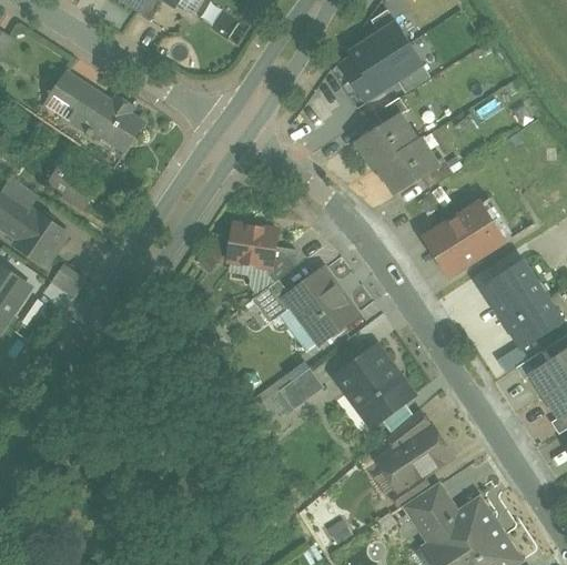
[(143,0),(140,7),(138,10),(151,19),(162,0),(143,0)]
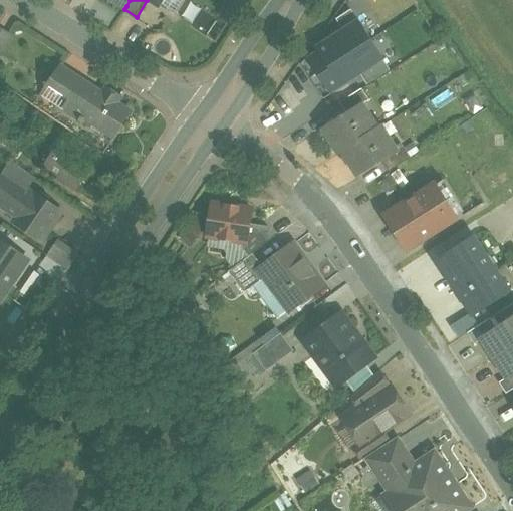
[(313,65),(306,69),(313,80),(320,76),(329,91),(360,72),(366,82),(390,67),(383,57),(357,16),(356,17),(350,7),(335,17),(341,27),(315,44),(318,48),(307,55),(313,65)]
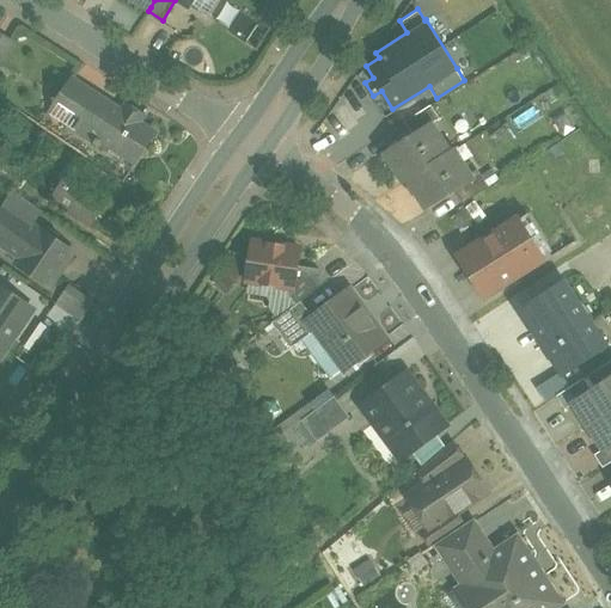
[(101,92),(73,75),(60,97),(84,112),(86,114),(101,92)]
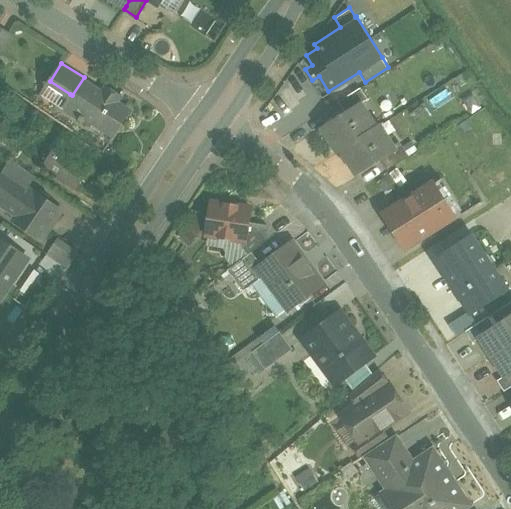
[(103,89),(84,77),(72,95),(70,94),(62,107),(78,117),(77,119),(81,121),(84,116),(112,134),(131,107),(117,98),(123,88),(122,88),(117,95),(105,87),(103,89)]
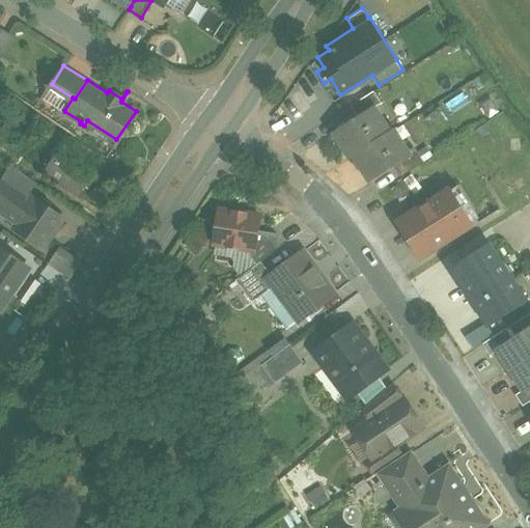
[(372,89),(351,104),(357,114),(372,105),(373,106),(381,101),(372,89)]
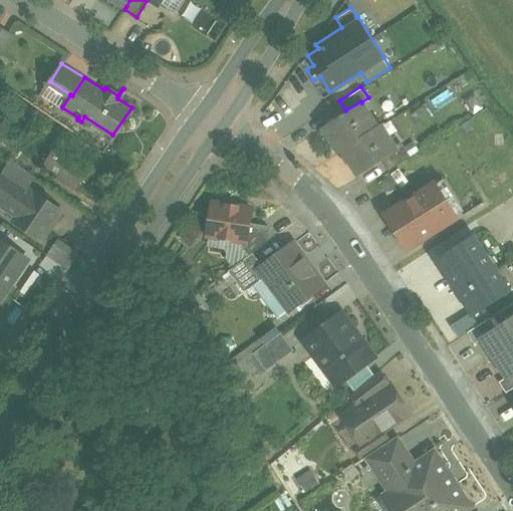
[(345,110),(322,125),(338,152),(342,149),(373,129),(372,128),(366,117),(369,115),(361,102),(360,101),(345,110)]
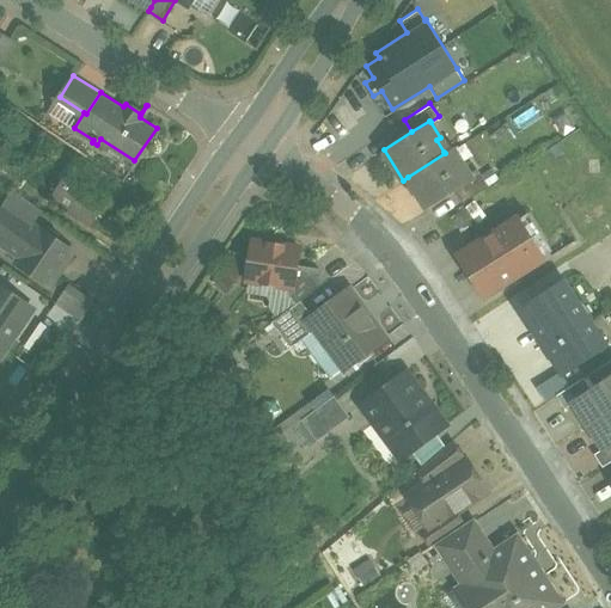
[(445,153),(408,177),(426,206),(454,188),(471,177),(471,176),(462,161),(457,164),(448,151),(457,146),(456,145),(444,152),(445,153)]
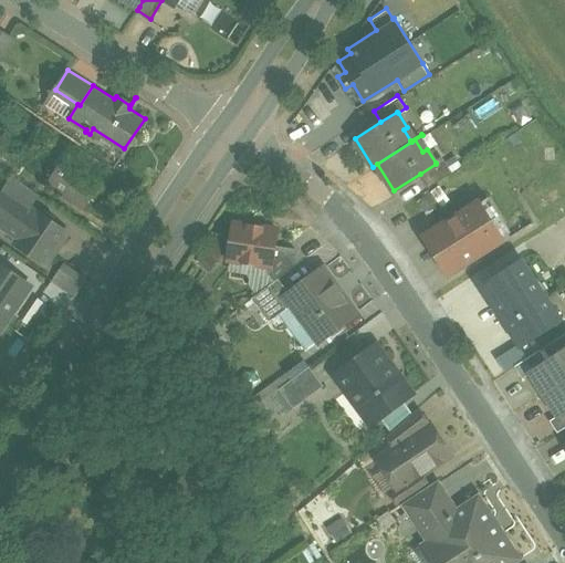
[(24,160),(0,145),(0,163),(16,174),(24,160)]
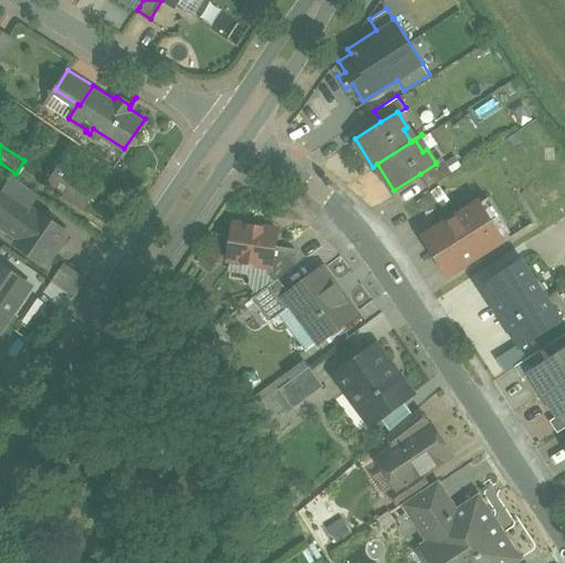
[(105,176),(69,150),(50,179),(85,206),(105,176)]
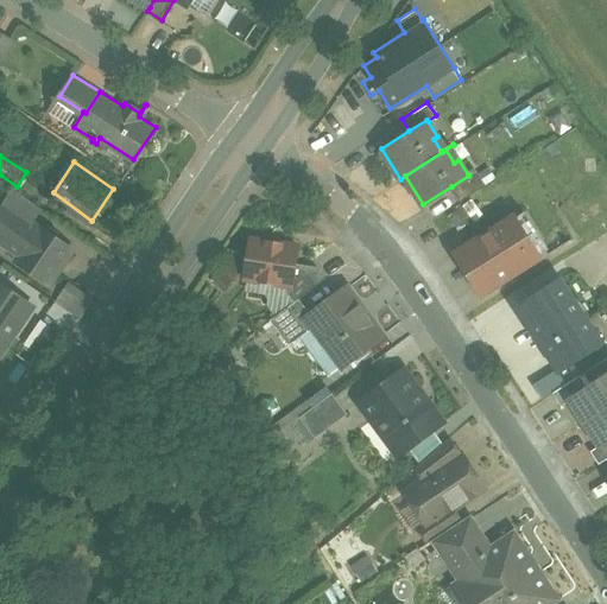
[(476,170),(468,175),(468,176),(451,186),(459,199),(485,183),(476,170)]
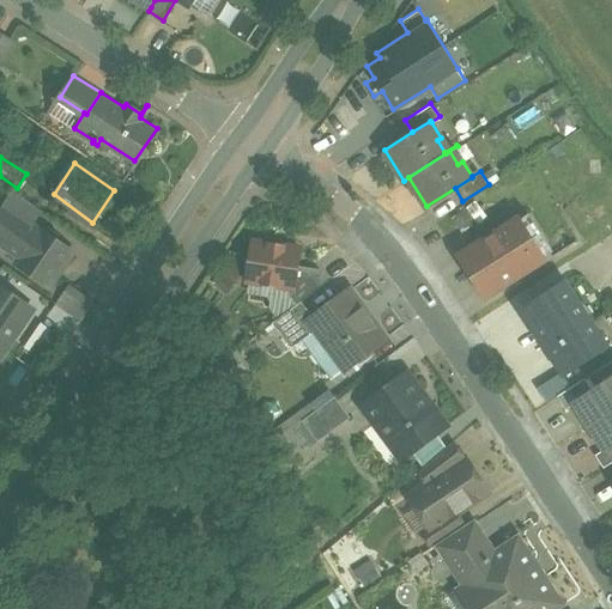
[(40,227),(20,215),(13,226),(2,243),(20,256),(40,227)]
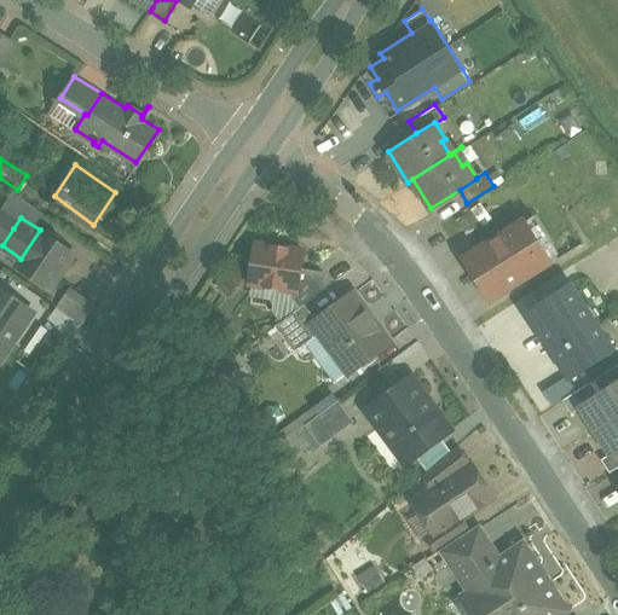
[(525,219),(465,256),(490,297),(550,259),(525,219)]
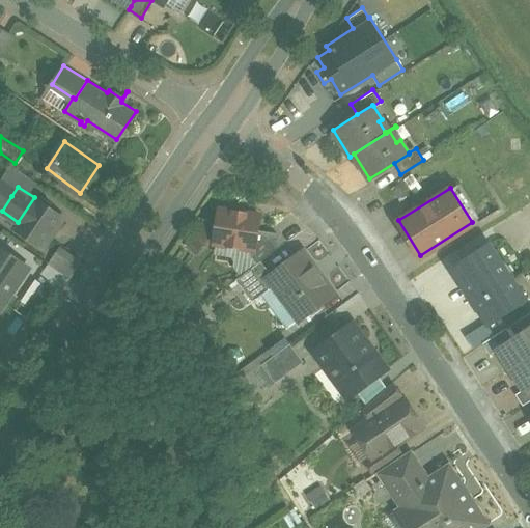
[(11,196),(0,189),(0,210),(2,211),(11,196)]
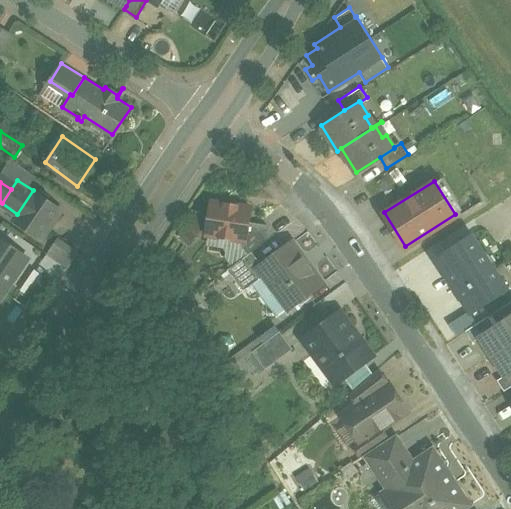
[(61,208),(33,189),(33,190),(17,214),(14,218),(42,237),(61,208)]
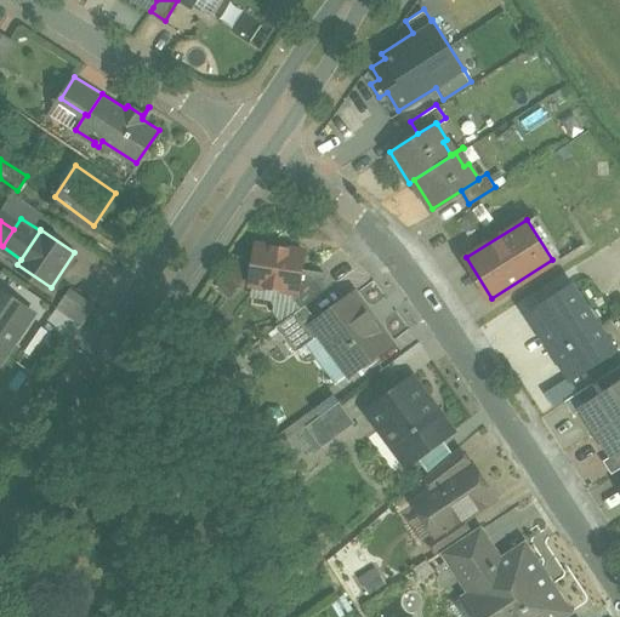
[(305,249),(257,241),(251,283),(297,290),(299,290),(302,267),(305,249)]
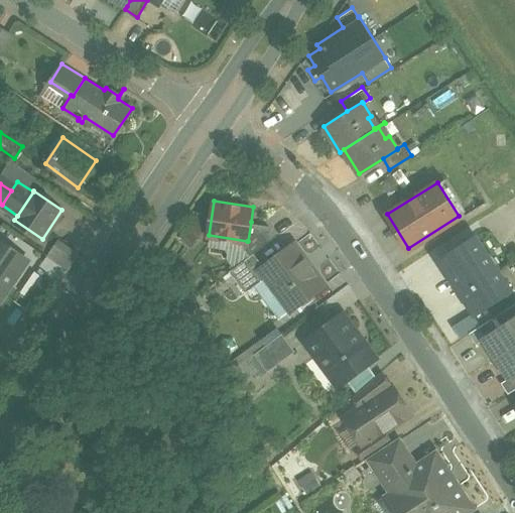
[(269,225),(251,222),(248,241),(247,241),(246,248),(250,254),(254,252),(254,251),(277,234),(269,225)]
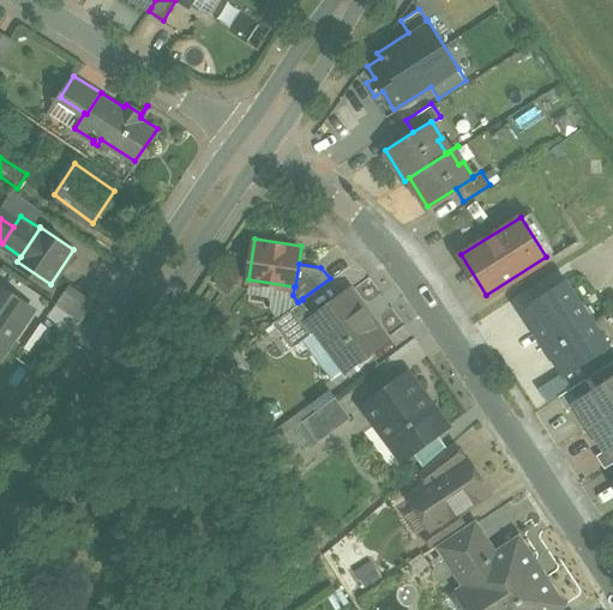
[(607,345),(564,279),(523,307),(566,373),(607,345)]
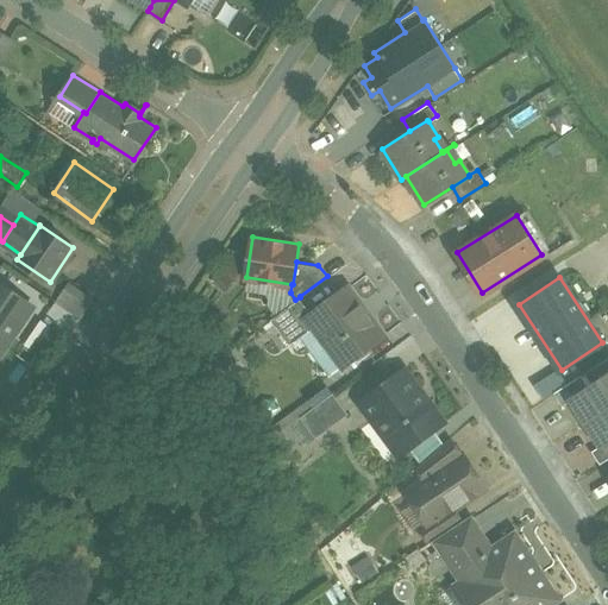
[(0,351),(32,306),(0,283),(0,351)]
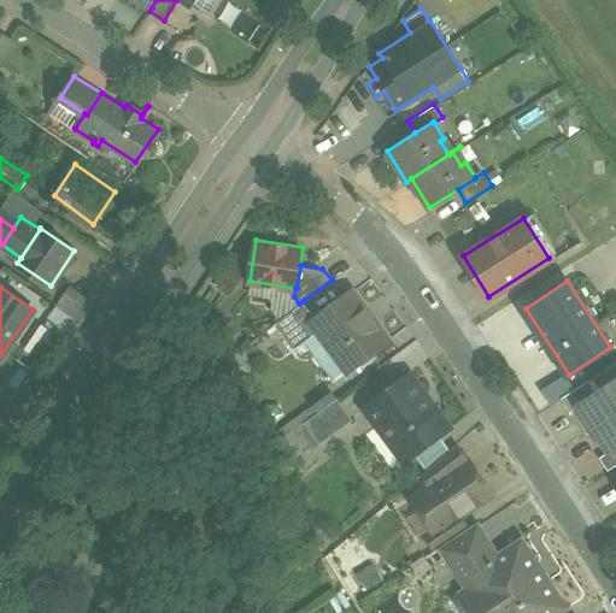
[(389,339),(352,288),(315,316),(311,319),(317,328),(347,369),(389,339)]
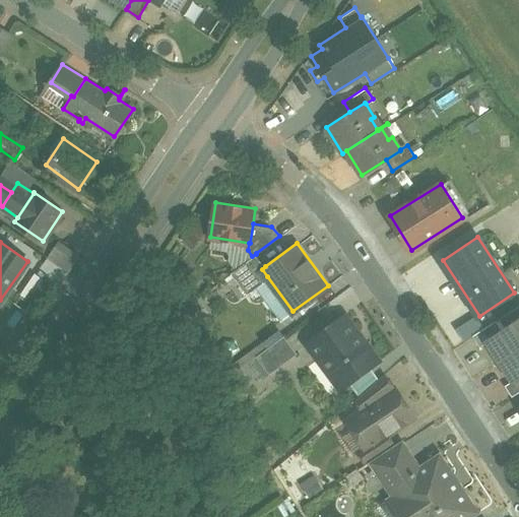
[(252,256),(232,272),(247,292),(267,276),(262,269),(265,266),(256,254),(252,256)]
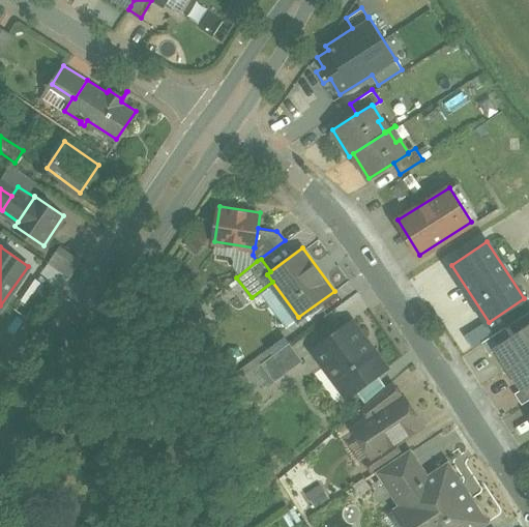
[(352,320),(314,349),(328,369),(332,366),(350,389),(346,393),(347,394),(385,366),(352,320)]
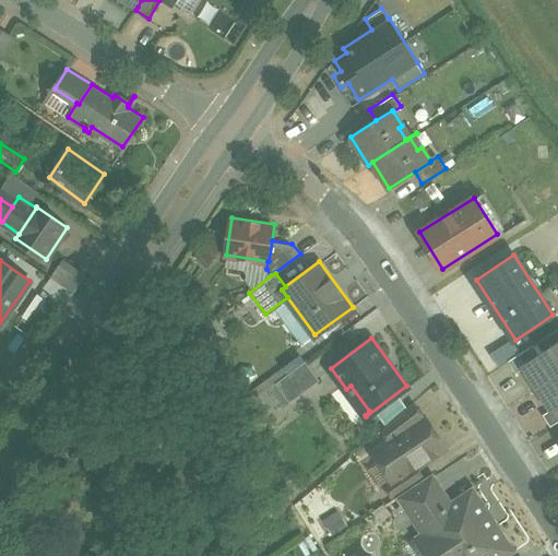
[(557,342),(541,354),(523,365),(524,366),(537,387),(557,374),(557,342)]
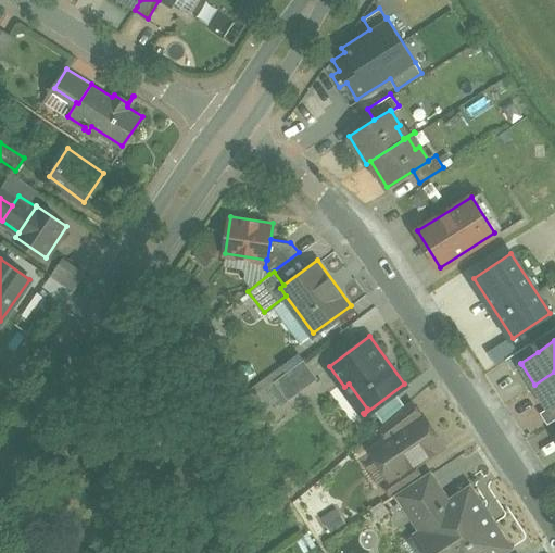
[(531,341),(505,357),(513,369),(521,364),(520,363),(538,352),(531,341)]
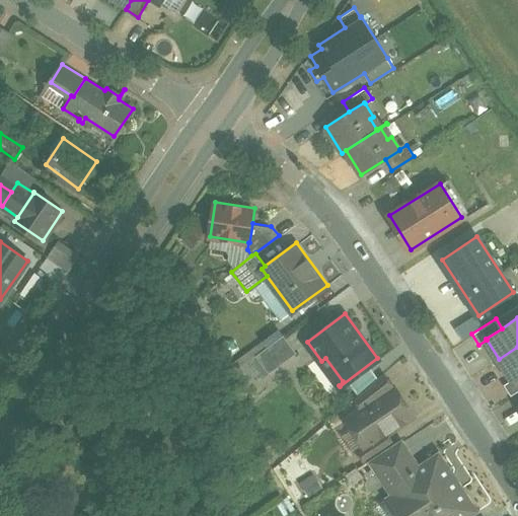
[(284,334),(256,354),(270,371),(297,351),(284,334)]
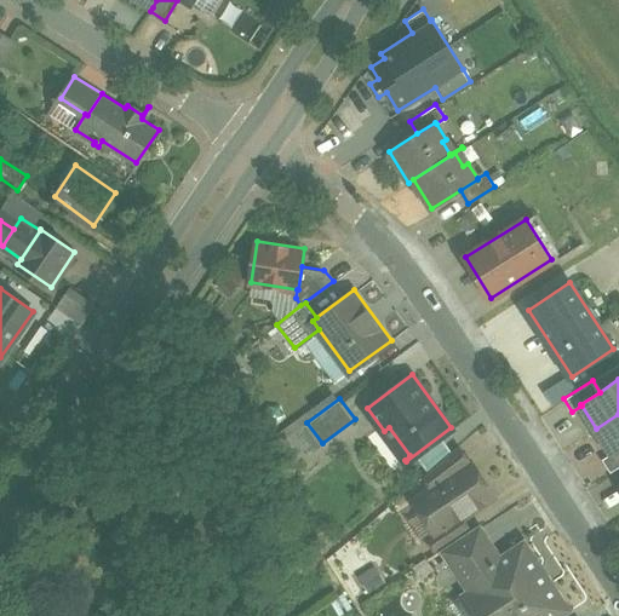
[(618,414),(596,429),(611,452),(612,453),(618,447),(618,414)]
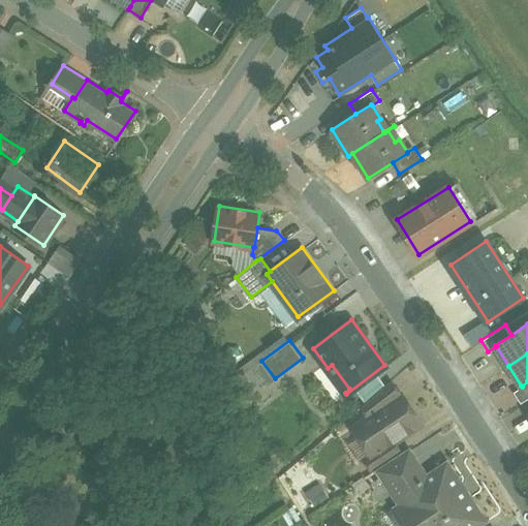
[(243,374),(233,382),(240,391),(250,383),(243,374)]
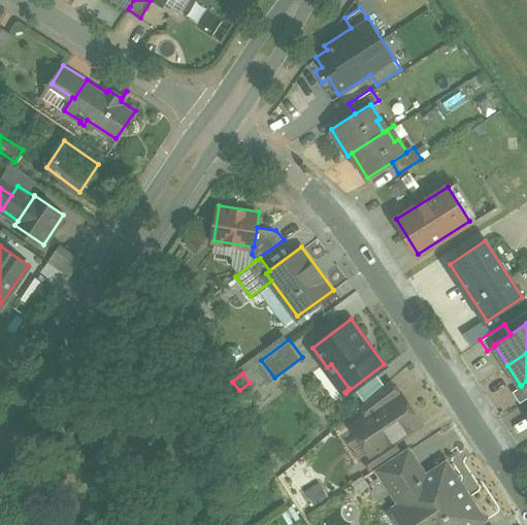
[(390,380),(362,403),(369,416),(400,395),(390,380)]
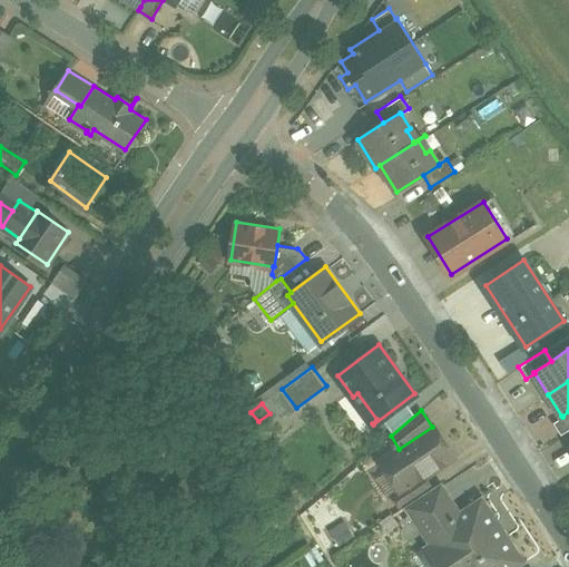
[(568,411),(562,417),(561,416),(552,421),(561,434),(568,428),(568,411)]
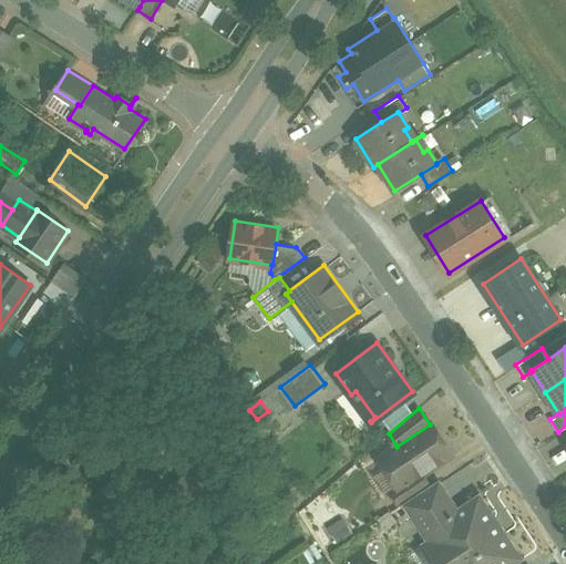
[(397,447),(386,454),(383,464),(390,474),(394,475),(401,485),(422,472),(452,452),(432,423),(397,447)]
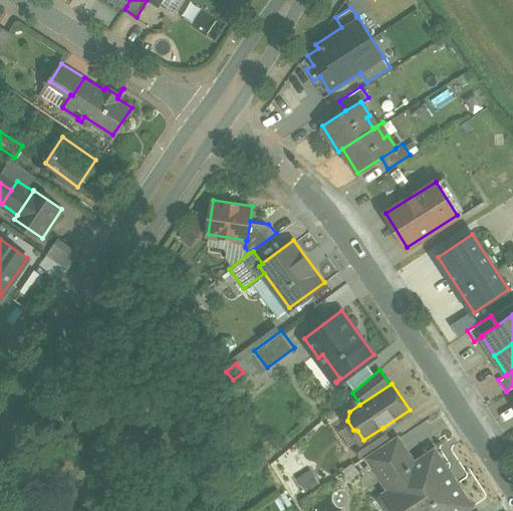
[(382,428),(363,440),(354,445),(362,456),(389,438),(382,428)]
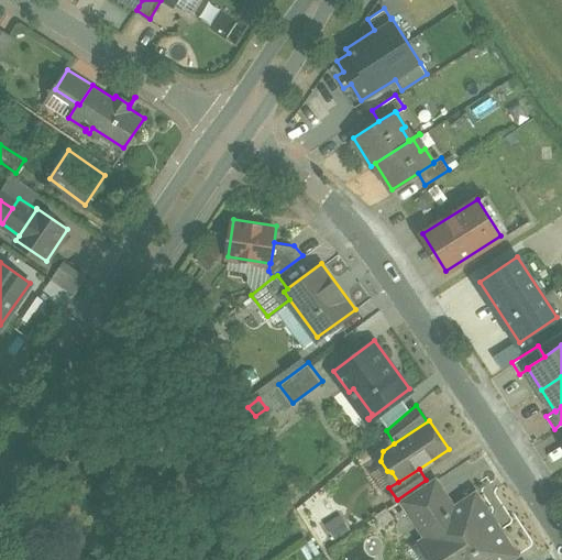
[(436,479),(403,501),(421,527),(454,505),(436,479)]
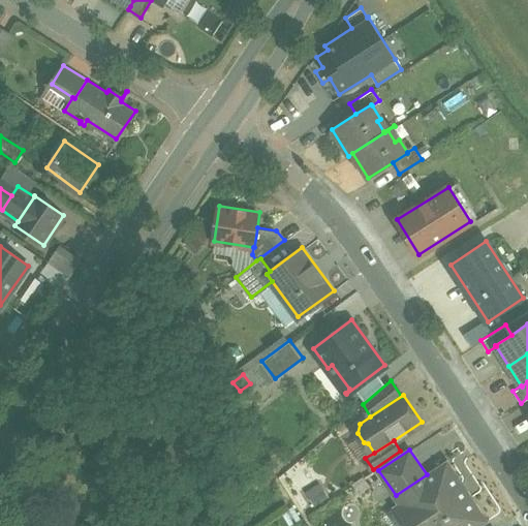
[(427,474),(396,495),(415,525),(476,525),(487,520),(447,461),(427,474)]
